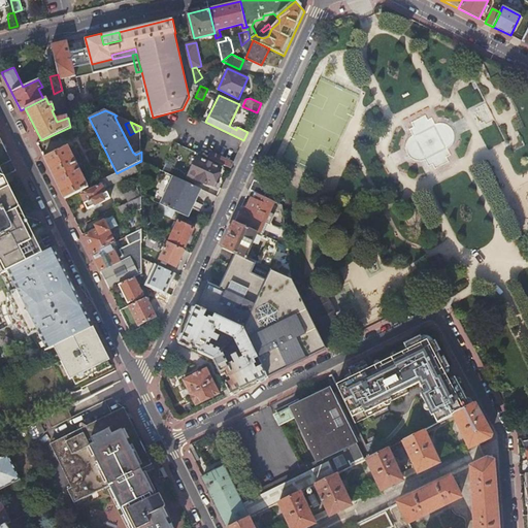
[(0,273),(42,253),(33,235),(38,232),(45,229),(40,221),(39,221),(25,228),(17,210),(17,209),(18,209),(18,208),(19,208),(19,207),(19,206),(19,205),(17,200),(13,199),(1,174),(8,170),(12,171),(13,171),(13,170),(14,168),(14,167),(10,160),(6,158),(2,150),(5,149),(4,146),(0,144),(0,273)]
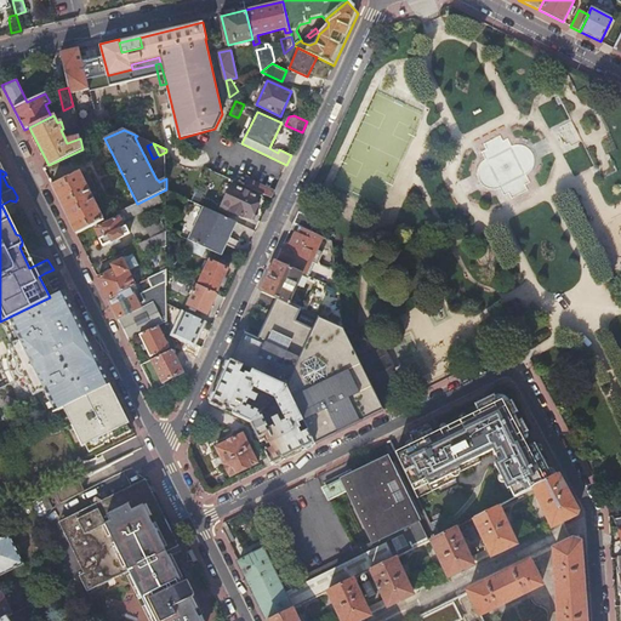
[(51,186),(75,234),(95,224),(113,216),(109,211),(102,216),(80,172),(51,186)]
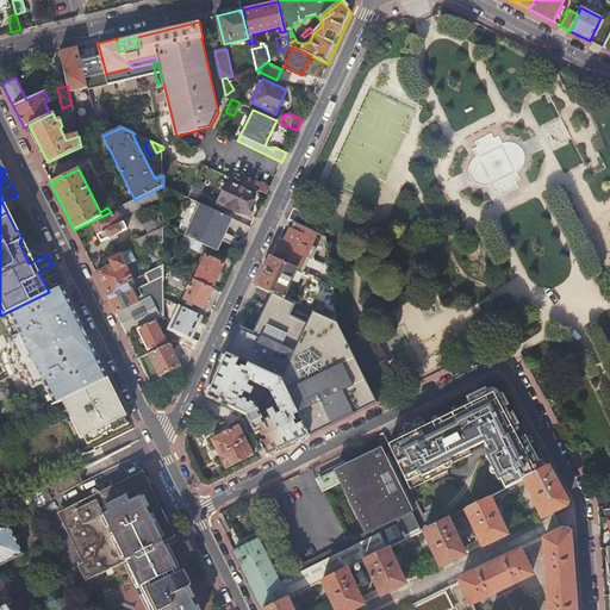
[(7,182),(12,185),(6,172),(2,173),(7,182)]
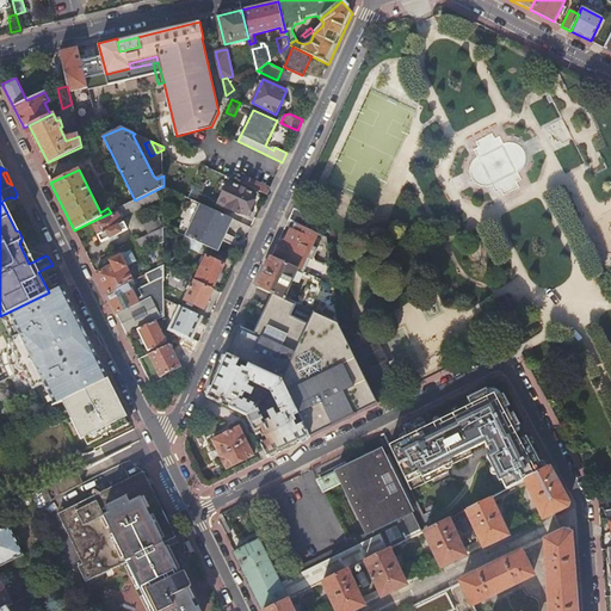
[(245,185),(233,179),(230,184),(234,186),(235,185),(239,186),(239,187),(242,190),(245,185)]
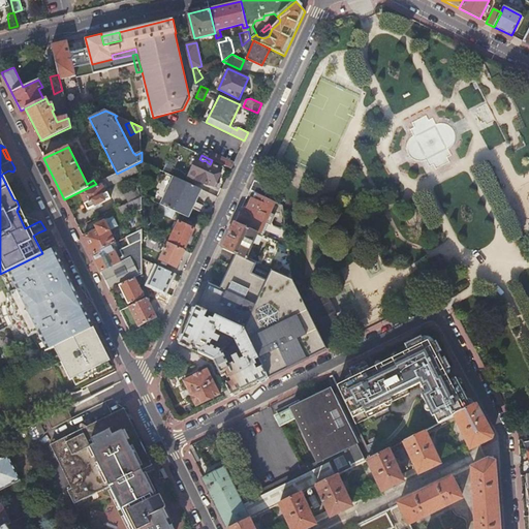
[(220,155),(219,156),(216,162),(231,168),(235,162),(220,155)]
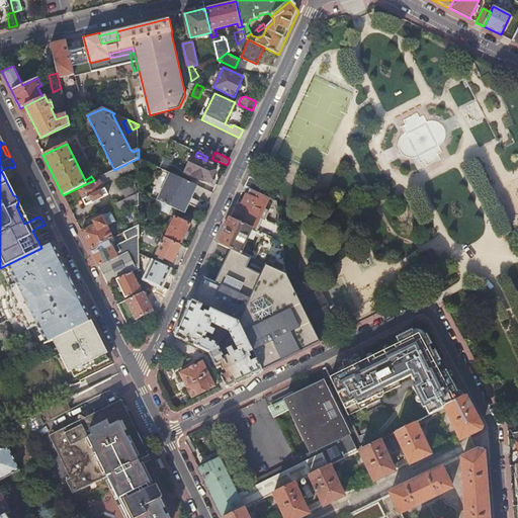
[(198,158),(195,156),(194,155),(186,172),(202,180),(203,178),(209,181),(217,166),(213,164),(210,162),(209,163),(205,161),(202,159),(202,158),(199,157),(198,158)]
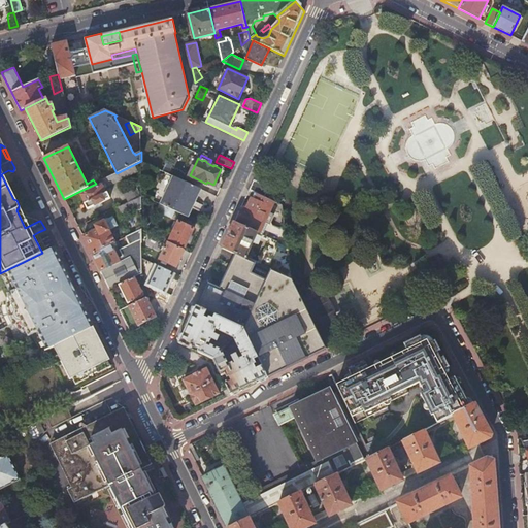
[(137,172),(133,165),(117,173),(99,182),(101,186),(81,195),(86,202),(84,203),(88,209),(109,198),(106,192),(105,193),(103,189),(137,172)]
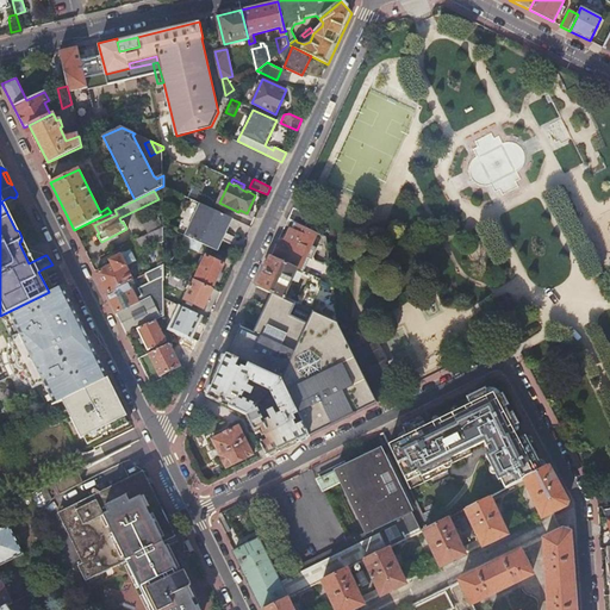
[(201,204),(186,236),(190,237),(203,243),(218,251),(234,218),(201,204)]
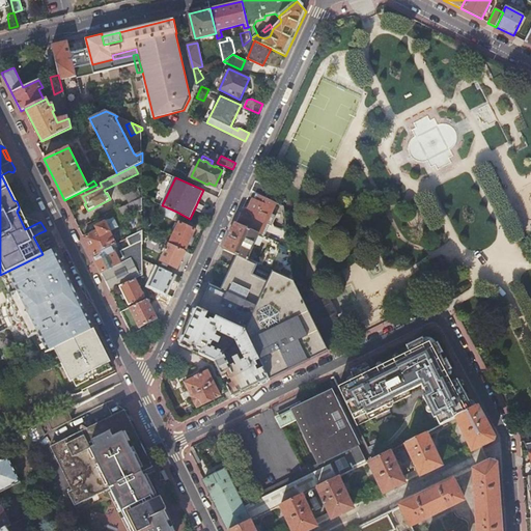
[(271,188),(255,180),(251,191),(256,194),(266,198),(271,188)]
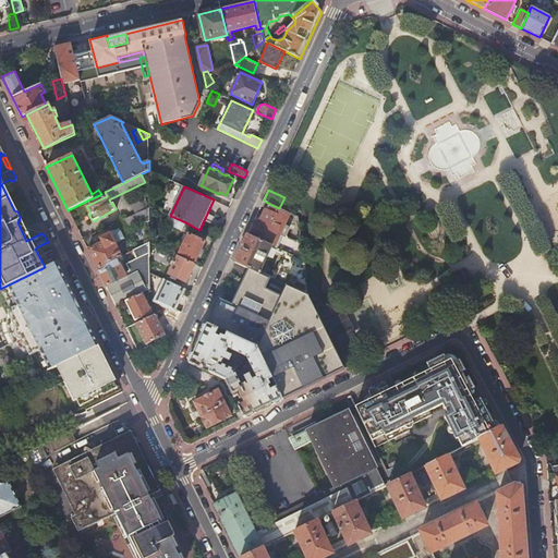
[(101,194),(85,202),(86,206),(107,196),(105,192),(101,194)]
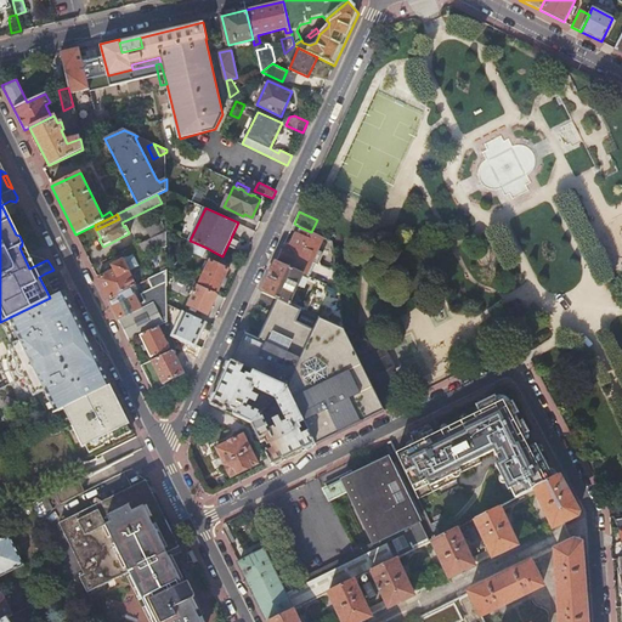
[(151,237),(165,230),(162,221),(146,228),(151,237)]
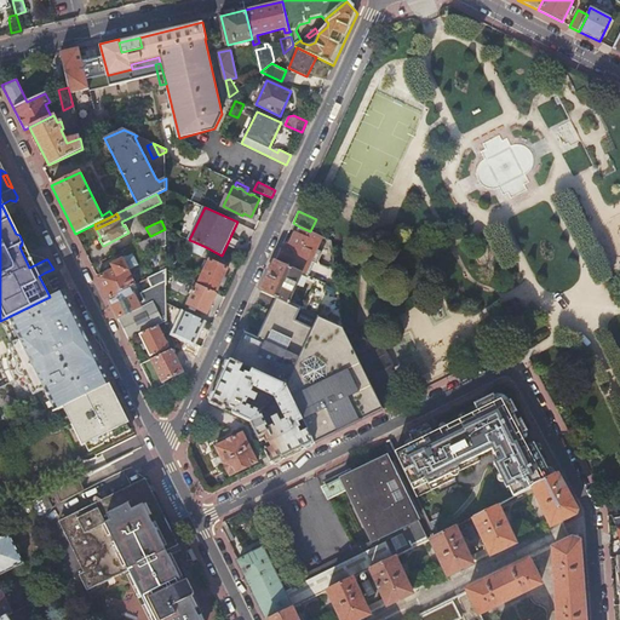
[(322,236),(310,231),(299,227),(291,245),(286,244),(277,262),(302,273),(308,275),(314,263),(310,262),(316,250),(322,236)]
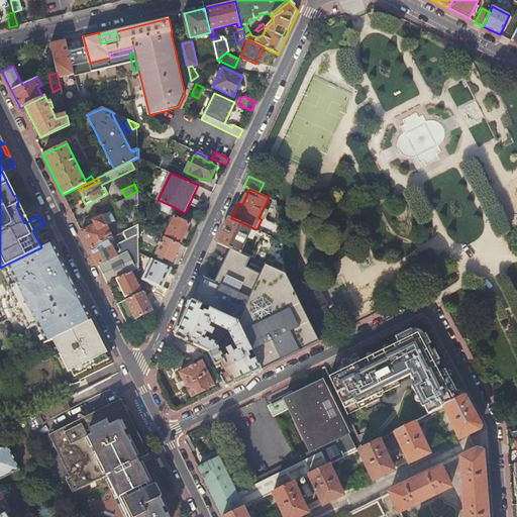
[(22,210),(18,201),(18,202),(18,203),(18,204),(17,204),(17,205),(16,205),(16,206),(24,223),(38,216),(22,210)]
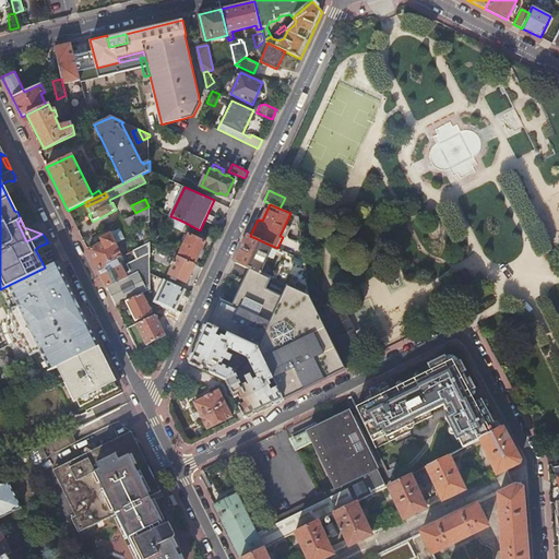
[(186,223),(174,217),(170,225),(182,230),(186,223)]
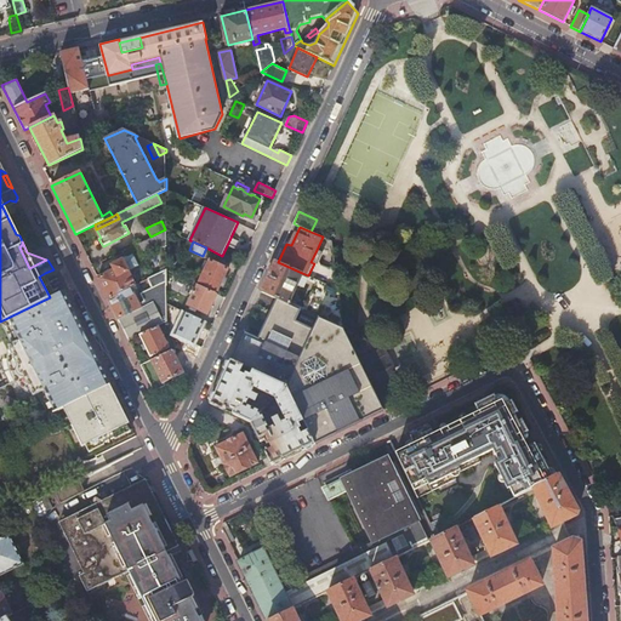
[(323,252),(317,250),(311,262),(314,263),(322,267),(319,261),(323,252)]
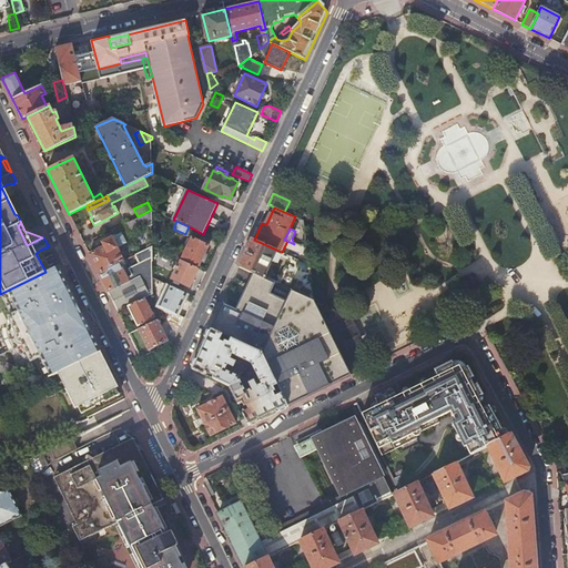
[(104,246),(89,254),(99,273),(120,263),(124,261),(121,254),(123,253),(121,250),(119,251),(117,247),(127,243),(121,234),(102,243),(104,246)]
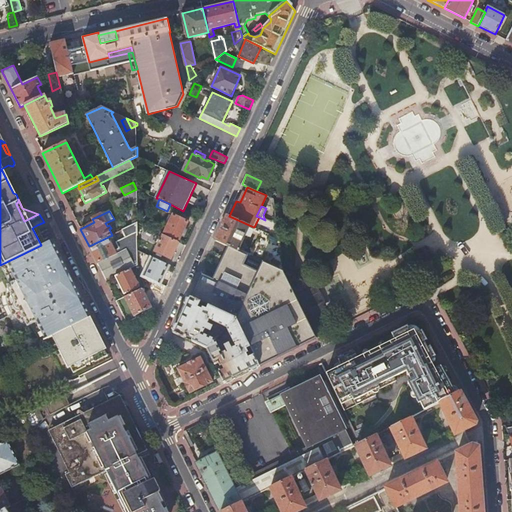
[(173,214),(163,234),(179,242),(188,221),(173,214)]
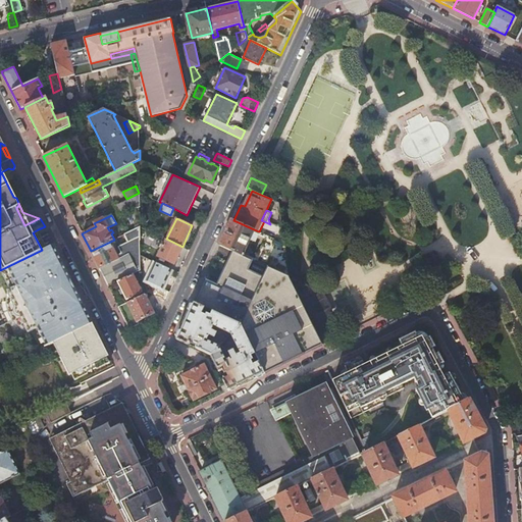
[(233,220),(231,219),(219,245),(233,251),(244,256),(245,254),(244,253),(254,229),(233,220)]
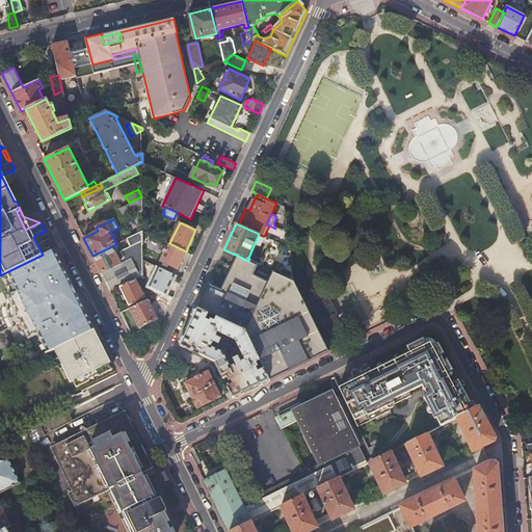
[(290,248),(287,229),(280,231),(275,229),(269,225),(264,236),(290,248)]
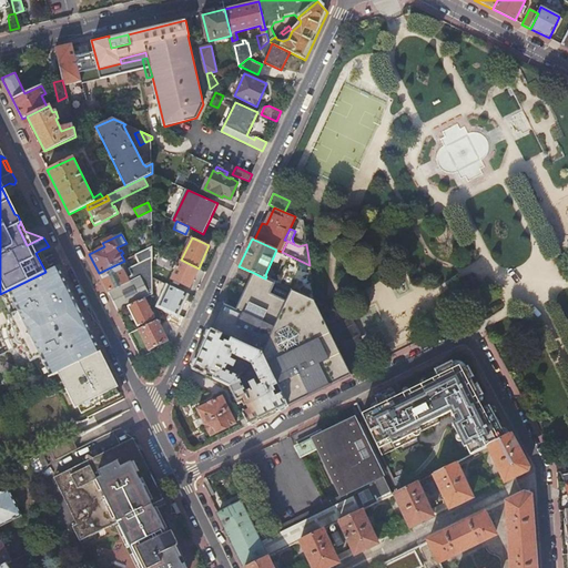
[(152,247),(148,250),(141,253),(144,260),(129,269),(134,280),(129,282),(120,263),(99,273),(118,312),(128,306),(145,297),(152,294),(152,282),(152,277),(152,247)]
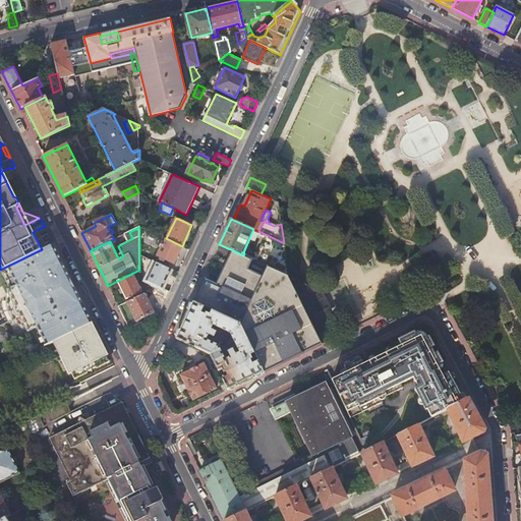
[(46,247),(38,229),(33,232),(42,249),(46,247)]
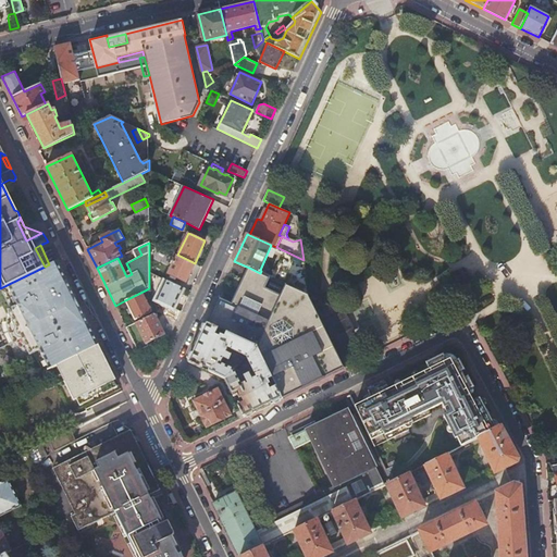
[(195,263),(177,255),(169,273),(186,281),(195,263)]
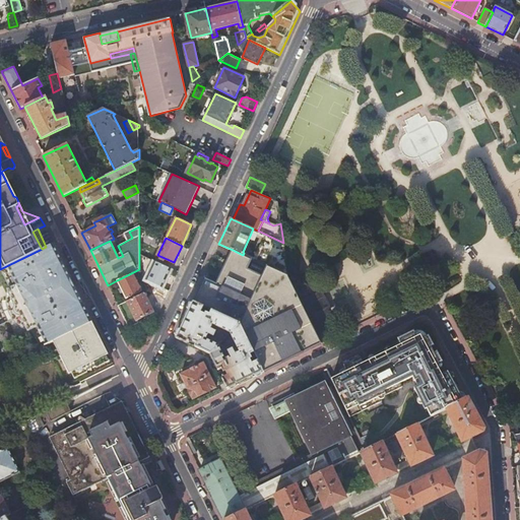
[(70,278),(53,244),(46,247),(42,249),(0,269),(11,291),(9,293),(7,300),(8,309),(12,318),(20,325),(26,327),(28,326),(40,348),(53,341),(57,339),(84,326),(88,324),(92,322),(74,286),(72,287),(68,279),(70,278)]
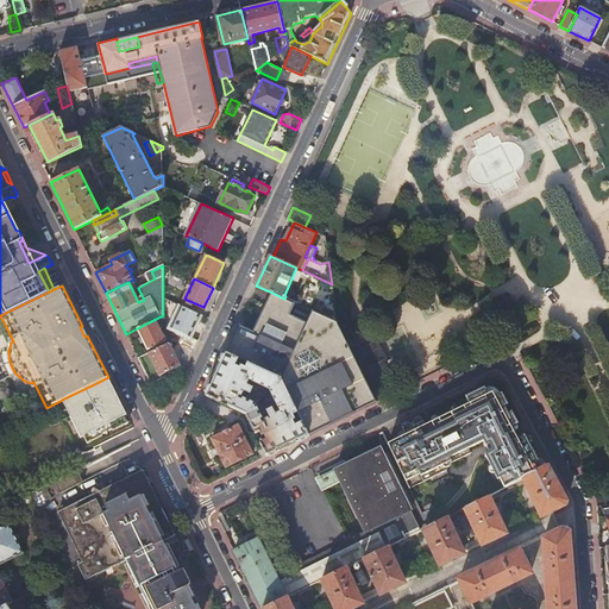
[(313,312),(338,324),(337,320),(333,299),(325,300),(296,287),(289,301),(294,303),(313,312)]
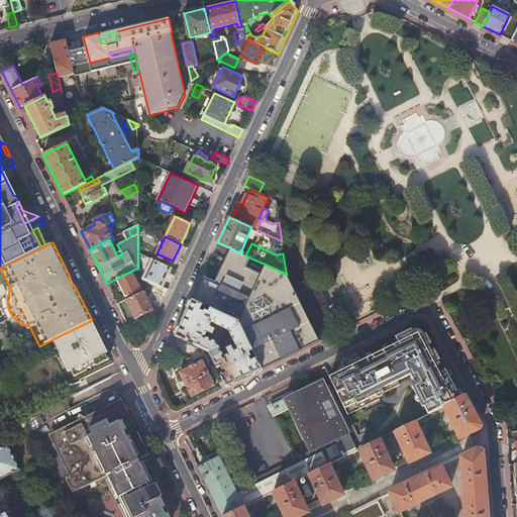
[(249,257),(245,255),(241,253),(231,248),(216,282),(234,291),(249,257)]
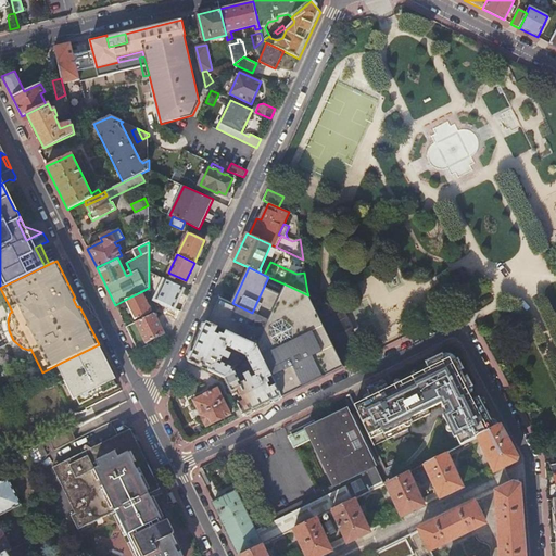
[(165,279),(149,272),(149,276),(164,282),(165,279)]
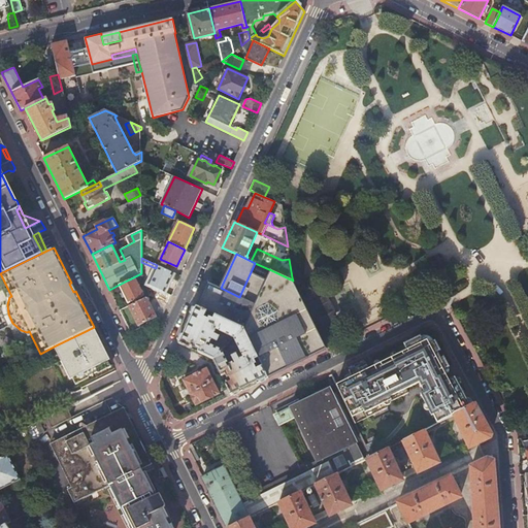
[(255,304),(271,270),(255,263),(239,297),(255,304)]
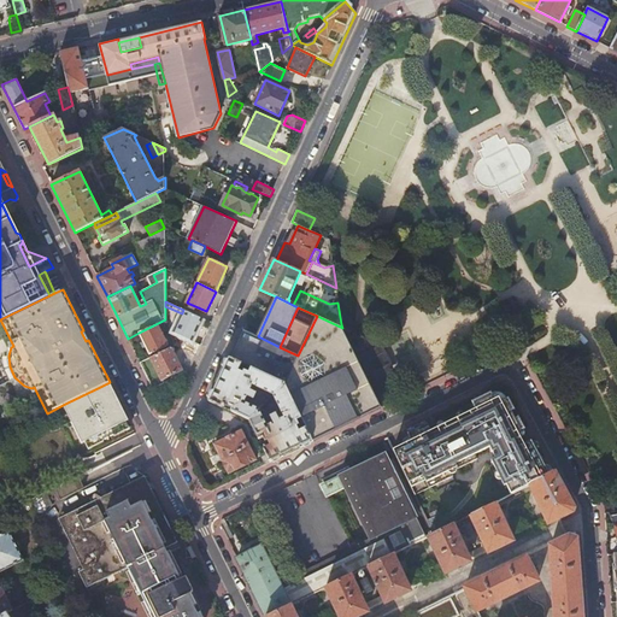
[(203,318),(183,310),(182,313),(174,331),(187,339),(182,348),(197,356),(201,345),(193,341),(203,318)]
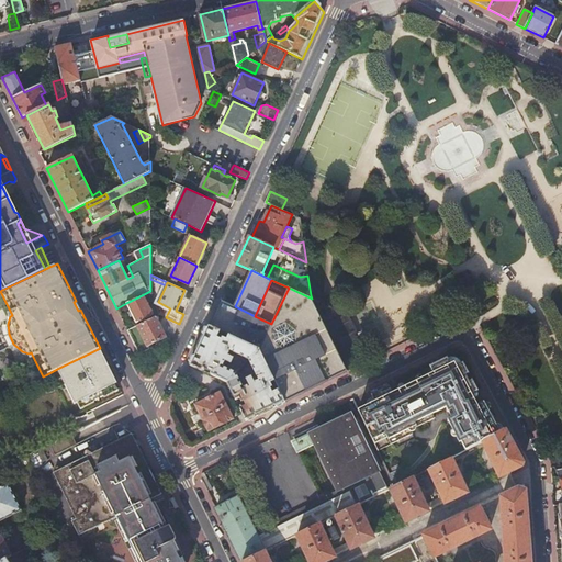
[(285,402),(347,371),(343,363),(325,327),(312,299),(289,288),(271,324),(255,316),(235,306),(223,301),(210,327),(259,350),(285,402)]
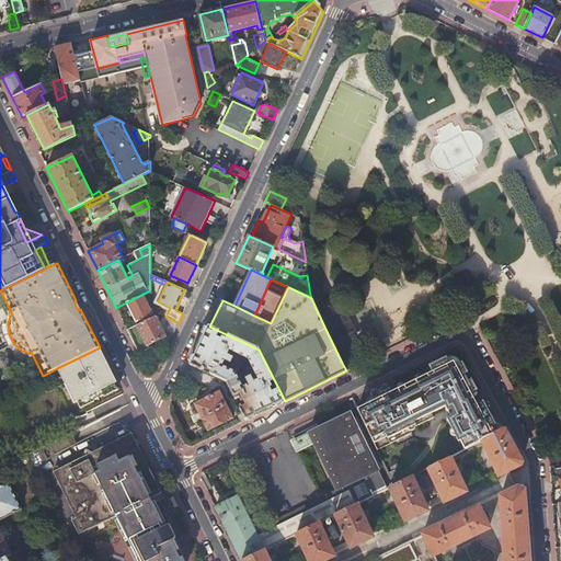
[(144,294),(126,302),(136,322),(153,313),(144,294)]
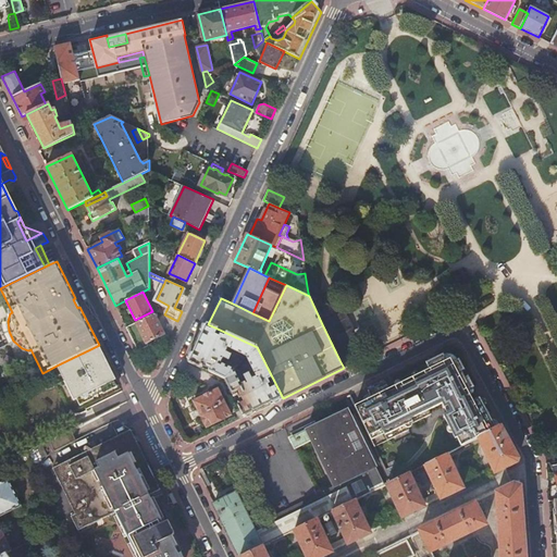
[(337,316),(348,338),(355,335),(354,331),(353,324),(349,319),(347,314),(345,312),(337,316)]
